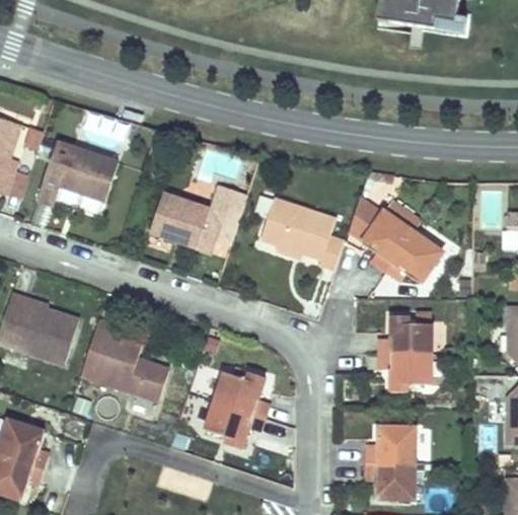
[(456,19),(458,0),(379,0),(377,17),(436,25),(437,16),(456,19)]
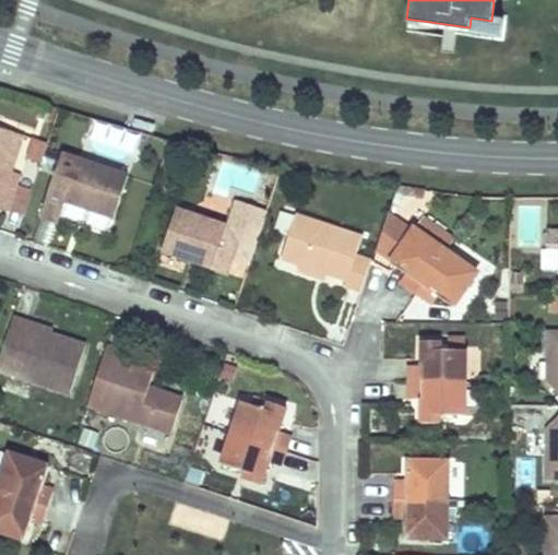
[(0,204),(7,208),(16,180),(20,172),(3,166),(15,131),(0,125),(0,204)]
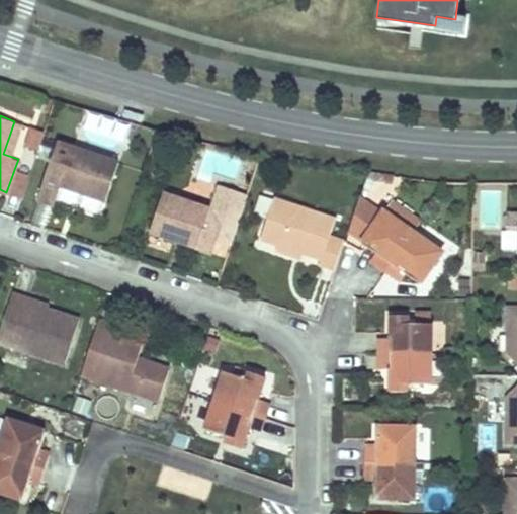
[(45,130),(30,124),(24,144),(38,147),(45,130)]
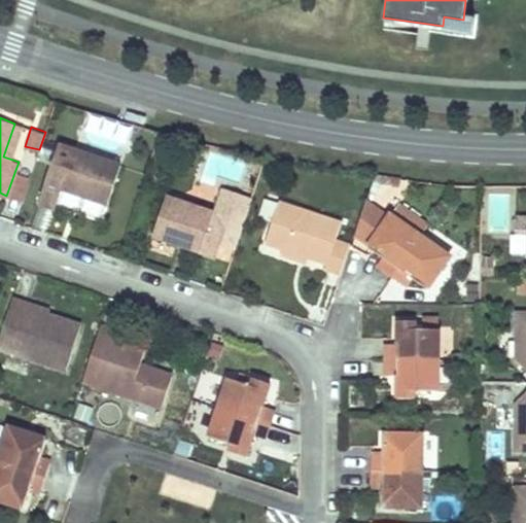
[(108,203),(120,165),(58,143),(39,199),(56,204),(62,187),(108,203)]
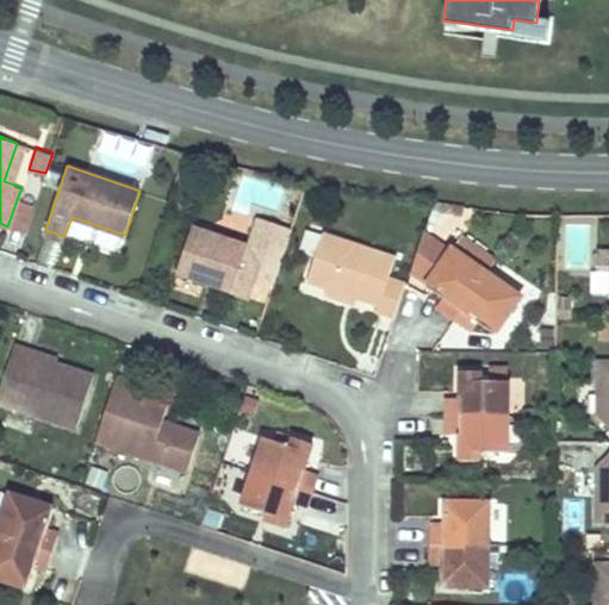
[(35,203),(18,197),(7,226),(25,232),(35,203)]
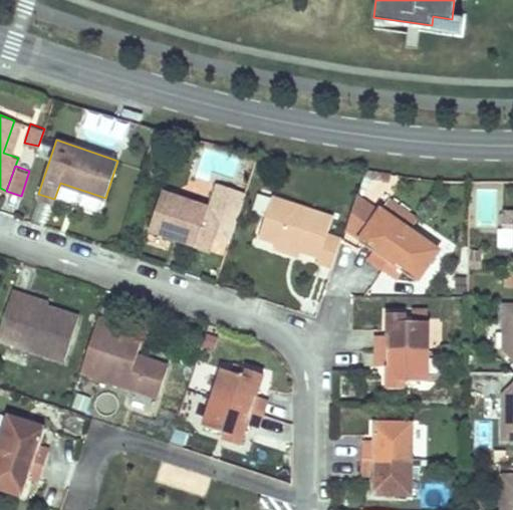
[(217,182),(208,206),(237,216),(245,192),(217,182)]
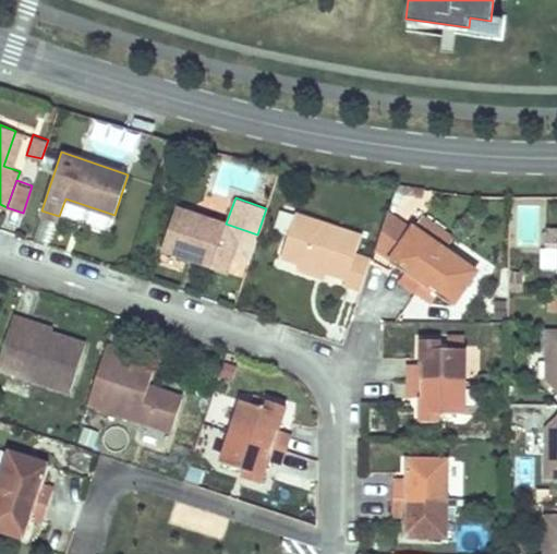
[(226,224),(176,207),(162,249),(228,269),(233,254),(250,260),(257,235),(226,224)]
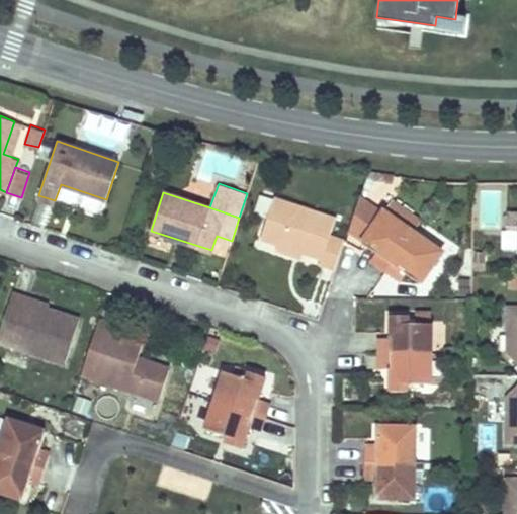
[(382,209),(359,193),(346,233),(360,242),(382,209)]
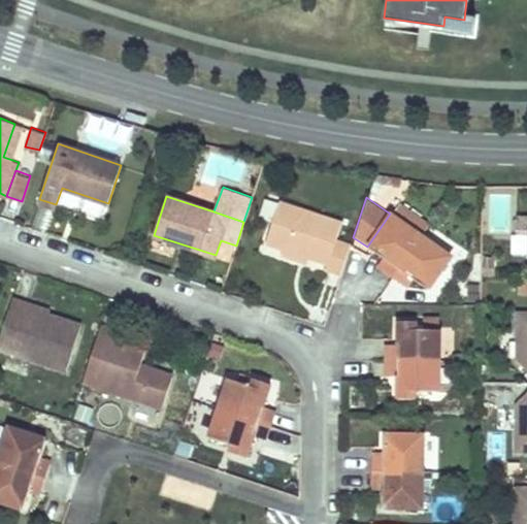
[(341,222),(281,202),(266,242),(328,263),(326,268),(340,272),(351,244),(336,239),(341,222)]
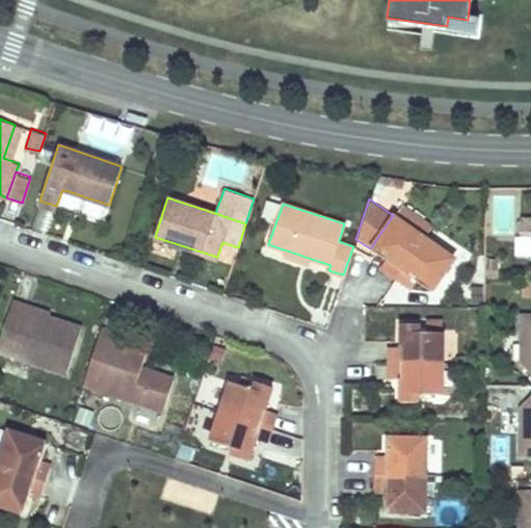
[(393,215),(370,248),(387,259),(380,268),(407,286),(414,278),(429,288),(452,254),(423,235),(430,223),(400,204),(393,215)]
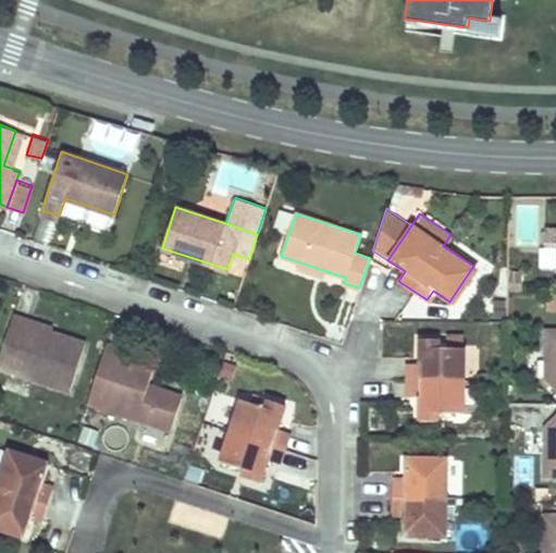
[(0,365),(69,390),(85,342),(50,330),(50,331),(27,324),(29,319),(12,314),(0,352),(0,365)]
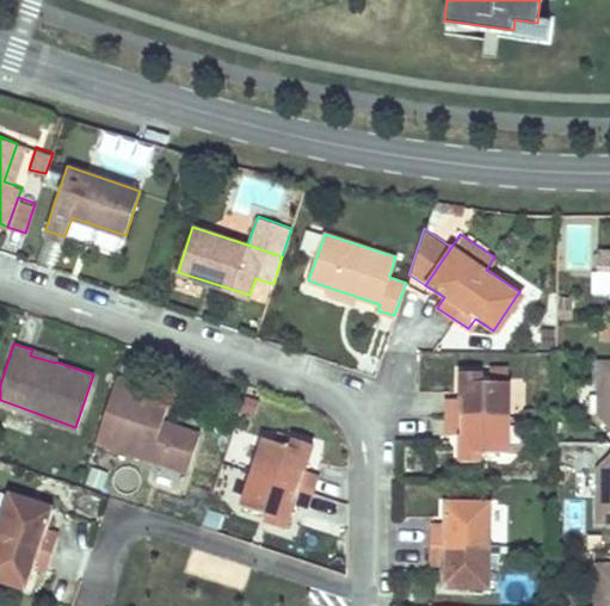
[(57,358),(32,350),(30,356),(55,363),(55,362),(57,358)]
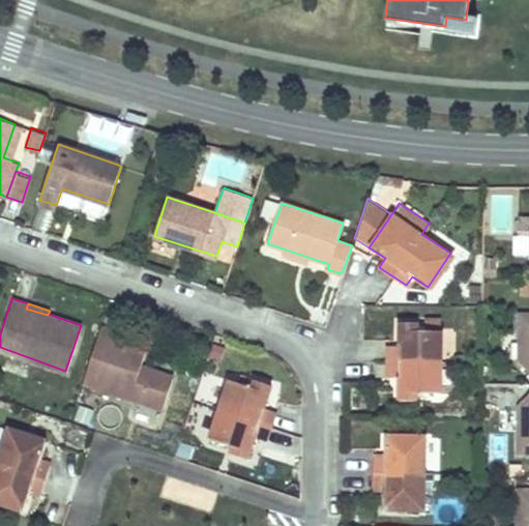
[(528,371),(528,391),(517,405),(517,453),(528,451),(528,311),(518,311),(518,359),(528,371)]
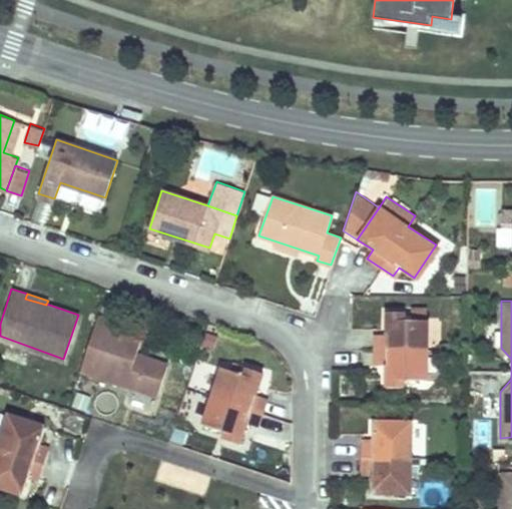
[(375,363),(386,363),(387,385),(403,386),(403,379),(426,379),(427,319),(404,319),(404,311),(388,311),(388,333),(376,333),(375,363)]
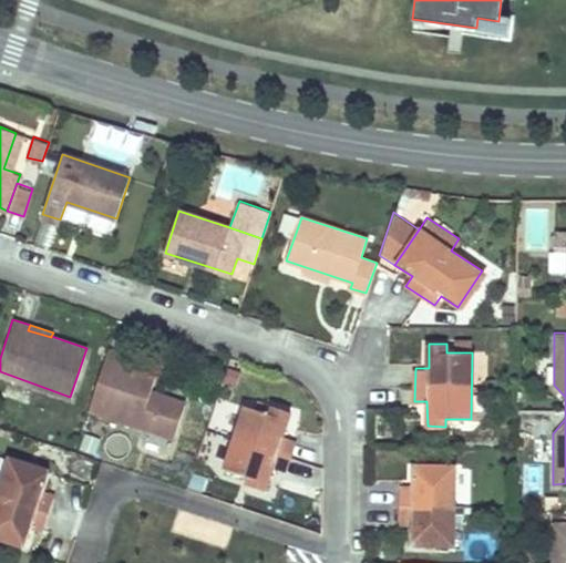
[(155,375),(123,364),(126,357),(107,349),(89,407),(174,436),(184,402),(150,391),(155,375)]
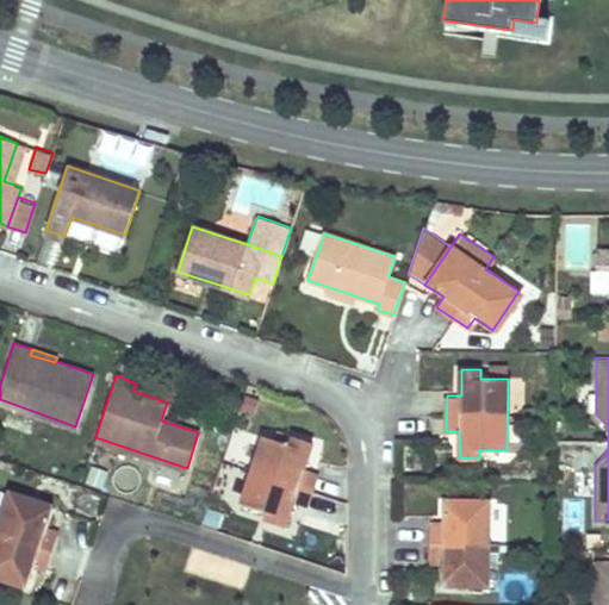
[(292,501),(304,505),(316,472),(303,467),(311,442),(292,436),(290,446),(263,436),(242,503),(267,512),(265,521),(283,525),(292,501)]
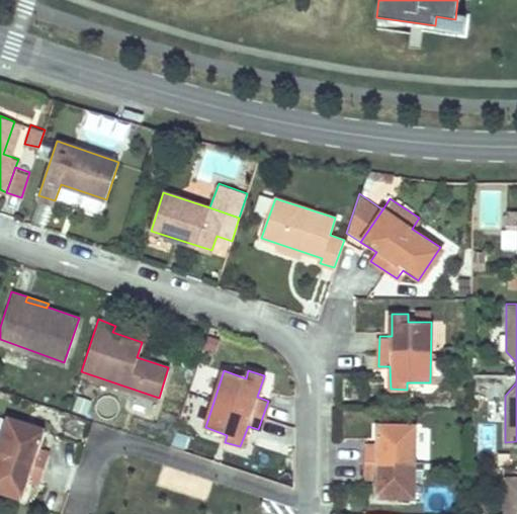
[(29,477),(38,480),(50,449),(39,446),(45,430),(9,418),(0,444),(0,490),(21,498),(29,477)]
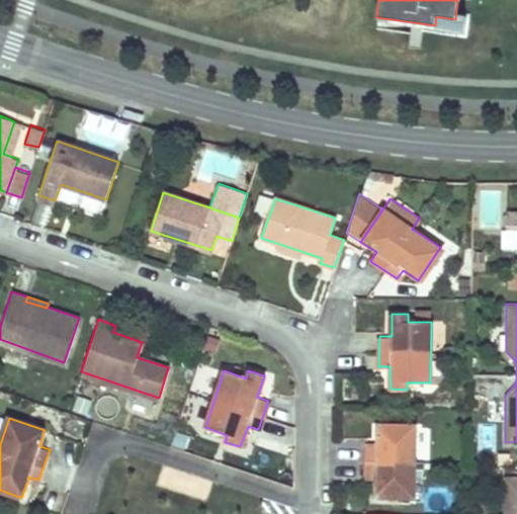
[(364,475),(375,475),(375,495),(413,495),(414,423),(375,424),(375,444),(364,445),(364,475)]
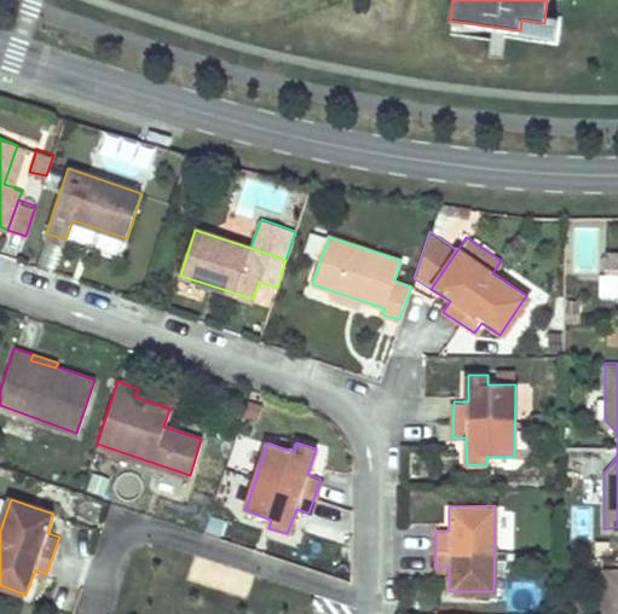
[(617,613),(617,567),(602,568),(601,613),(617,613)]
